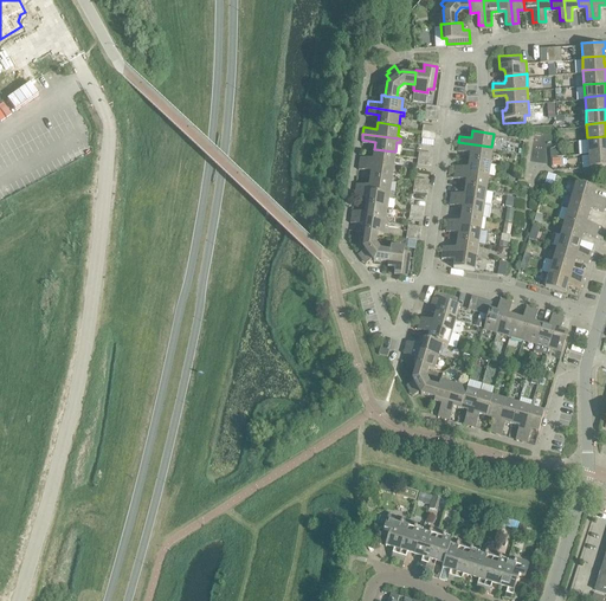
[(605,136),(587,137),(588,152),(605,149),(605,136)]
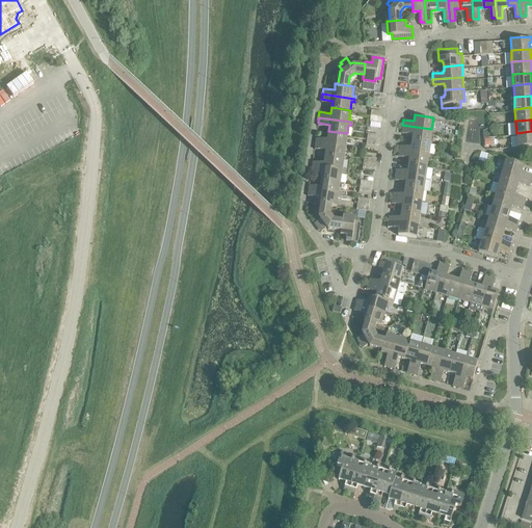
[(413,132),(411,138),(430,141),(431,129),(402,125),(401,130),(413,132)]
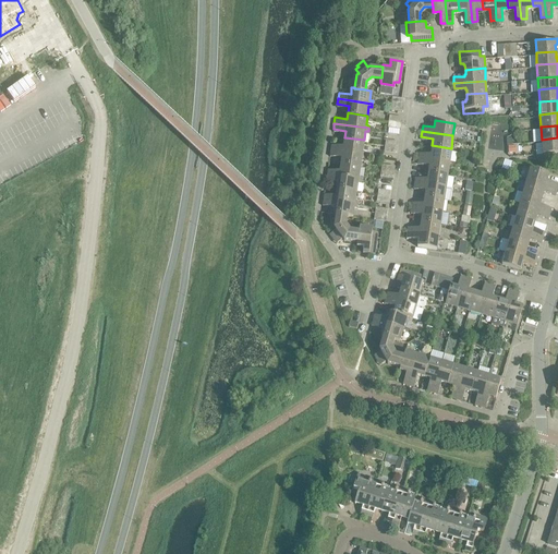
[(331,142),(330,147),(365,153),(365,149),(362,149),(364,140),(344,137),(343,144),(331,142)]
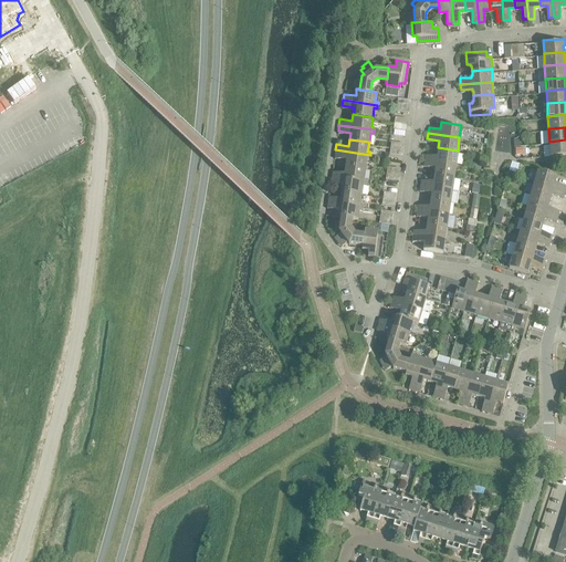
[(565,139),(549,142),(549,154),(565,153),(565,139)]
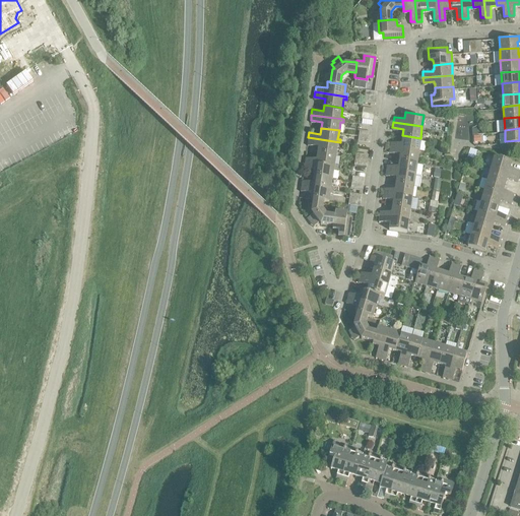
[(390,139),(389,145),(418,149),(420,138),(402,135),(401,141),(390,139)]
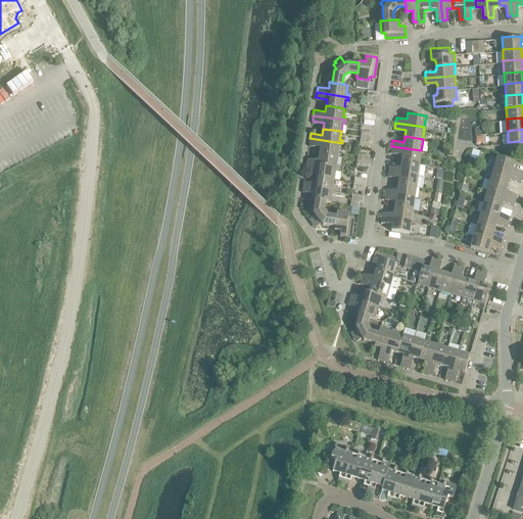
[(320,145),(319,151),(337,154),(338,145),(341,146),(342,143),(310,138),(308,143),(320,145)]
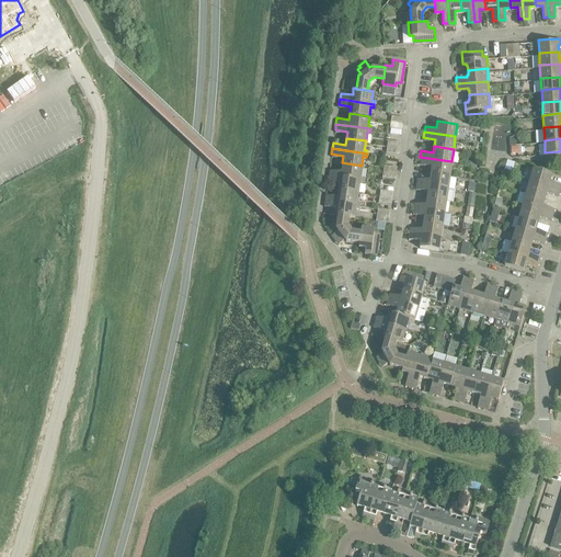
[(431,163),(431,170),(449,173),(451,161),(420,157),(420,162),(431,163)]
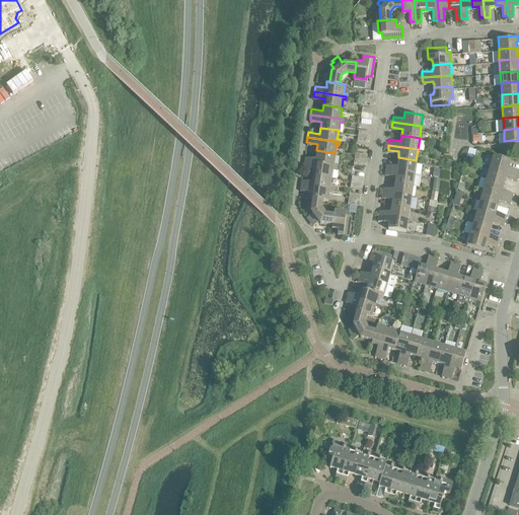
[(305,155),(304,160),(336,165),(337,162),(334,161),(335,153),(316,150),(315,156),(305,155)]
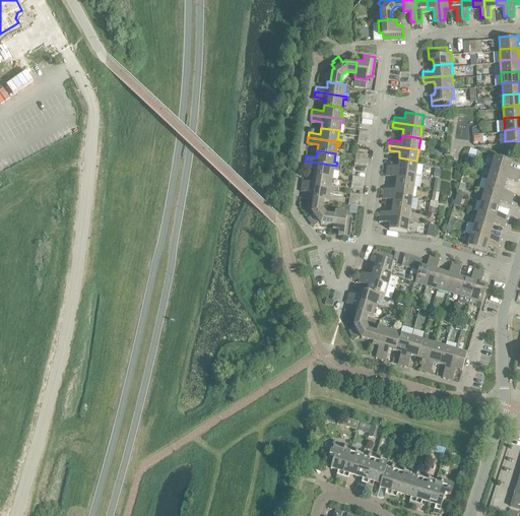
[(494,154),(491,166),(518,174),(519,169),(509,166),(511,159),(494,154)]
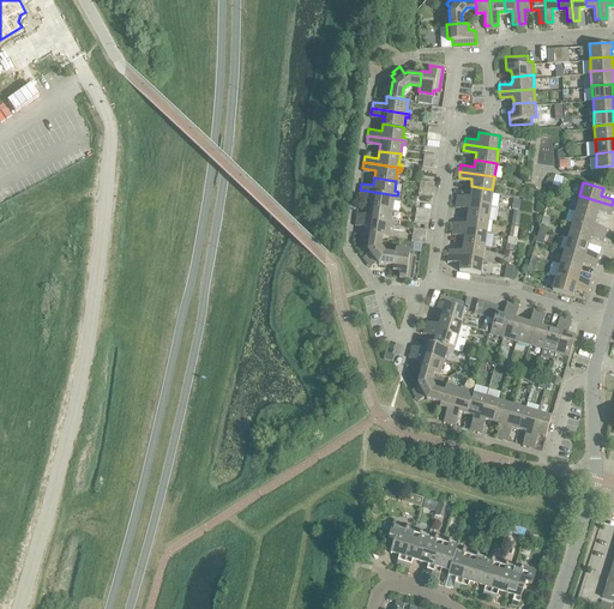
[(457,192),(456,198),(491,203),(492,190),(471,186),(470,194),(457,192)]
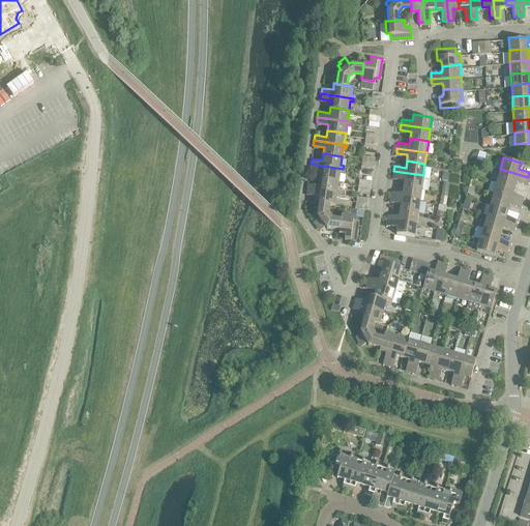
[(321,171),(320,177),(339,179),(340,171),(343,171),(343,169),(311,164),(310,169),(321,171)]
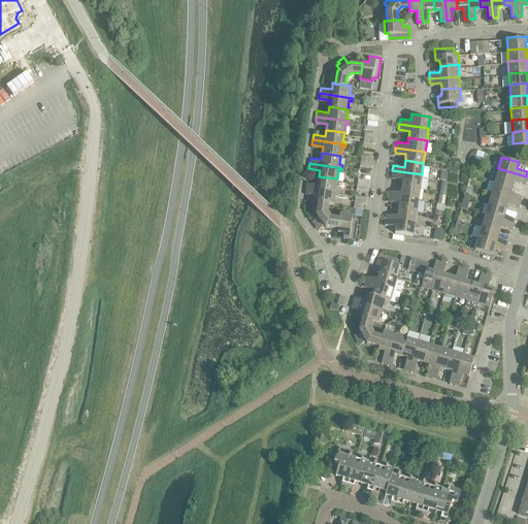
[(498,168),(494,179),(513,185),(514,178),(525,182),(526,176),(498,168)]
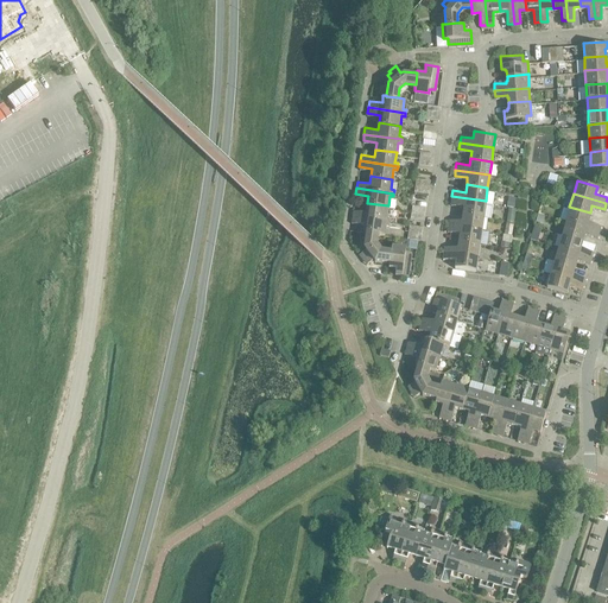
[(463,204),(462,211),(483,215),(486,201),(451,196),(450,202),(463,204)]
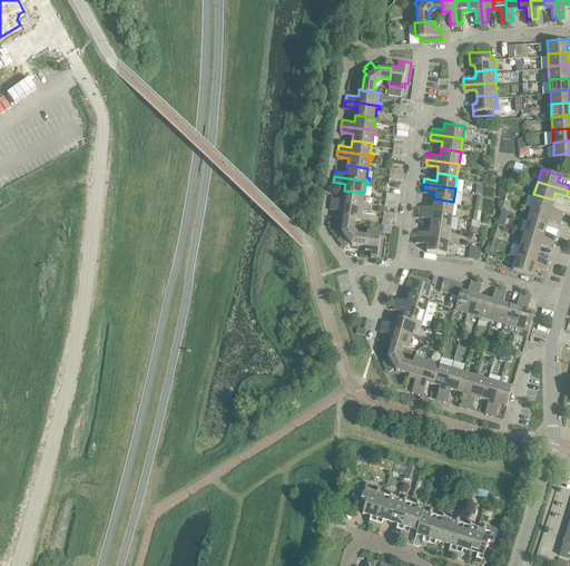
[(331,195),(330,201),(365,206),(365,203),(363,203),(364,193),(344,191),(343,197),(331,195)]
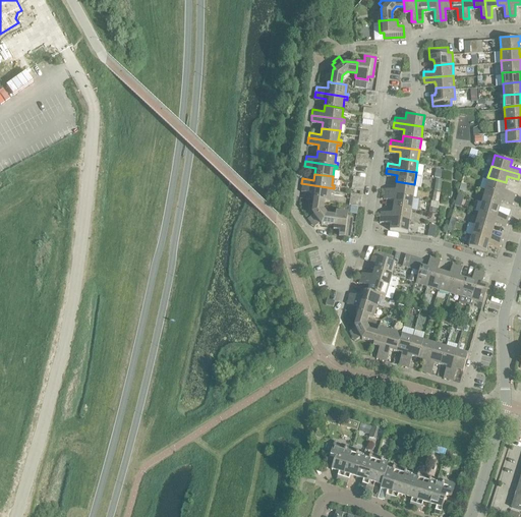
[(487,177),(484,188),(513,196),(514,191),(504,188),(506,182),(487,177)]
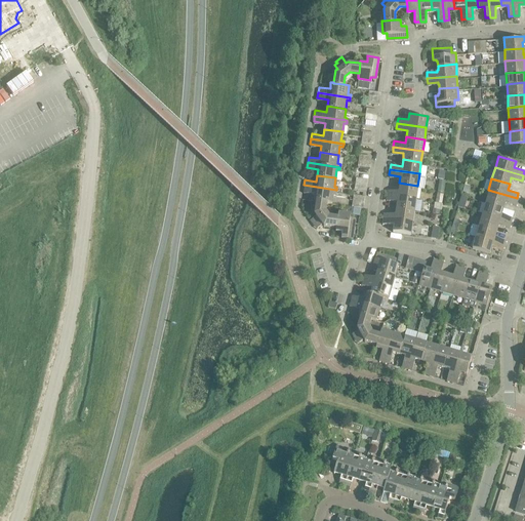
[(387,187),(387,193),(415,197),(417,186),(399,183),(398,189),(387,187)]
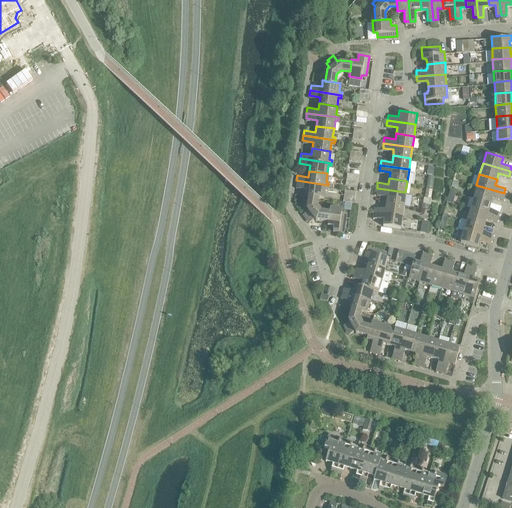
[(305,194),(308,194),(318,195),(323,196),(325,187),(328,188),(328,185),(296,180),(296,186),(306,187),(305,194)]
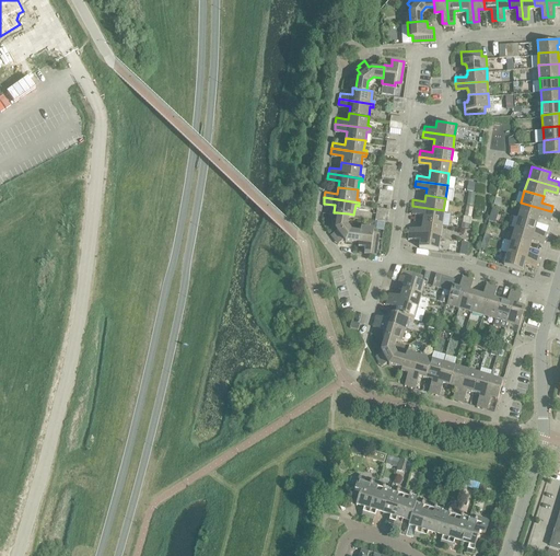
[(521,203),(517,215),(536,220),(538,213),(549,217),(551,211),(521,203)]
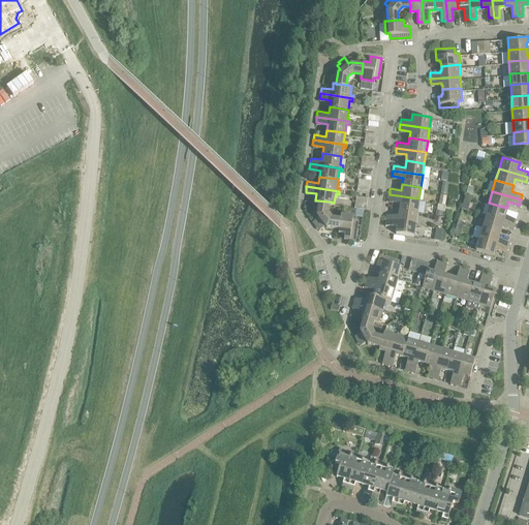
[(400,202),(399,208),(417,210),(418,198),(390,194),(389,199),(400,202)]
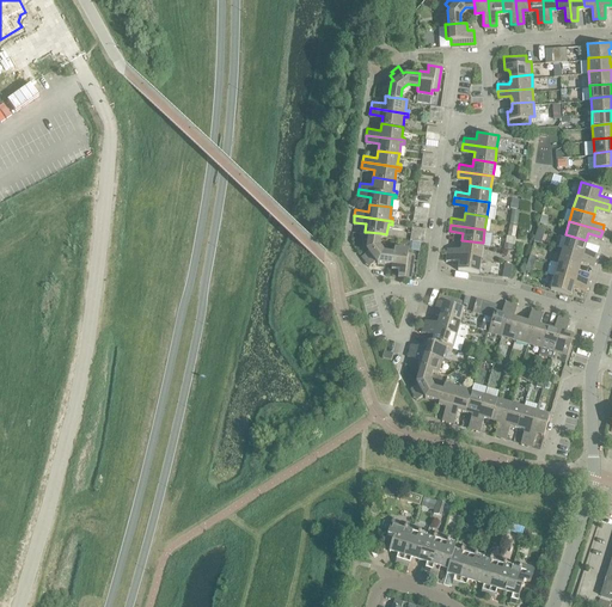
[(377,261),(391,263),(392,263),(393,251),(384,250),(379,244),(380,233),(368,232),(366,246),(368,249),(361,253),(366,261),(368,258),(371,262),(375,258),(377,261)]
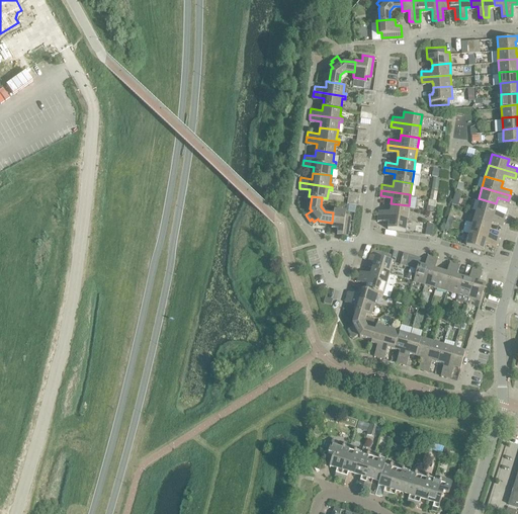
[(479,198),(476,209),(504,218),(505,212),(494,209),(496,203),(479,198)]
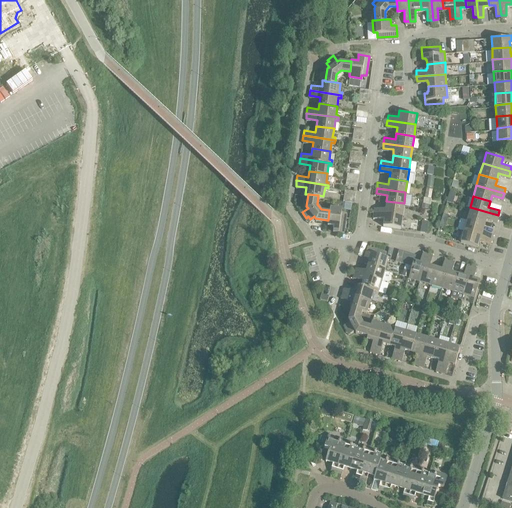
[(374,205),(373,210),(402,214),(404,203),(386,201),(385,207),(374,205)]
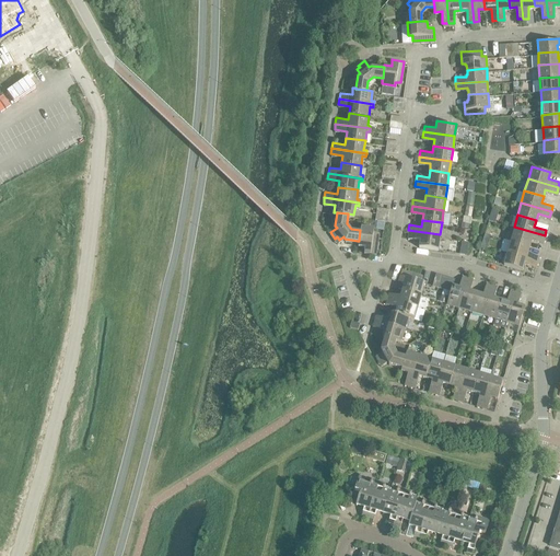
[(359,241),(358,241),(358,244),(364,244),(364,251),(375,252),(378,231),(373,230),(373,227),(361,224),(360,230),(359,241)]
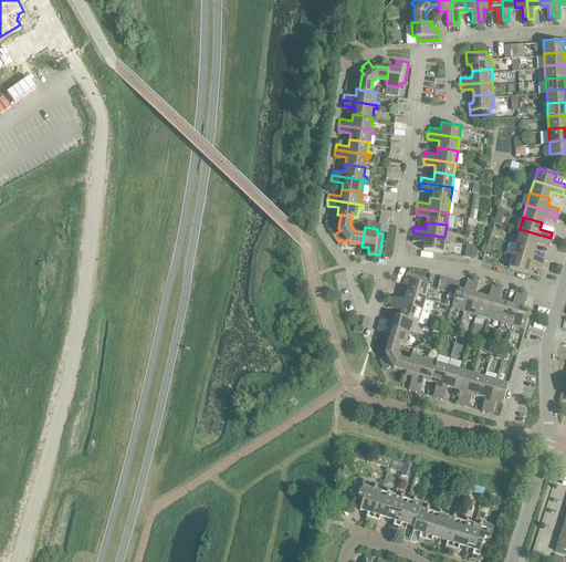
[(520,229),(516,240),(535,247),(537,240),(548,243),(551,238),(520,229)]
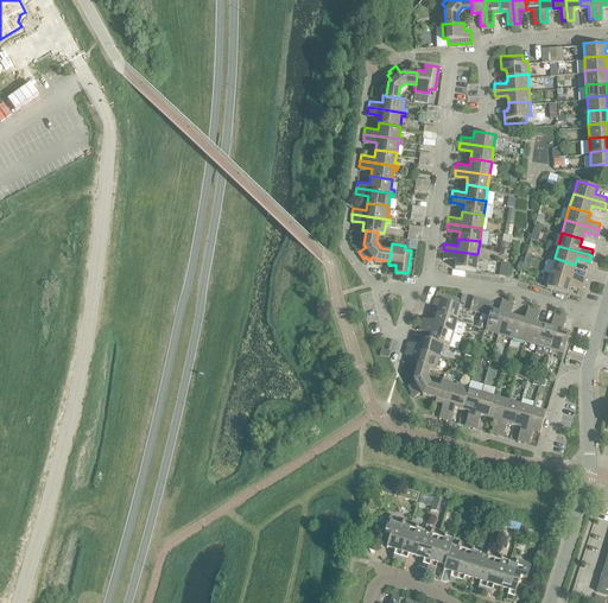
[(477,254),(443,249),(443,255),(455,258),(454,265),(475,268),(477,254)]
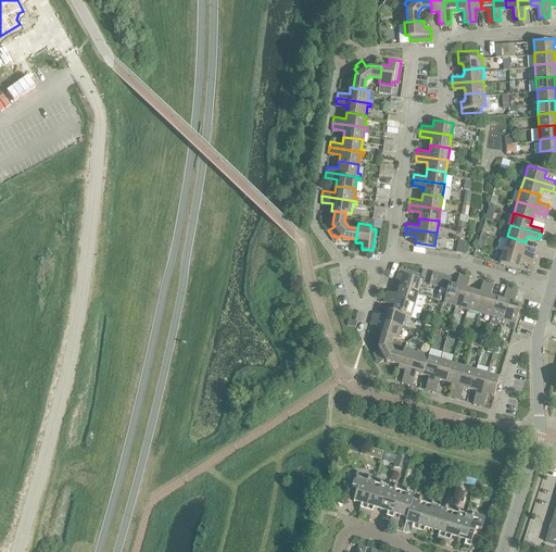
[(507,236),(503,248),(533,258),(535,252),(523,248),(526,242),(507,236)]
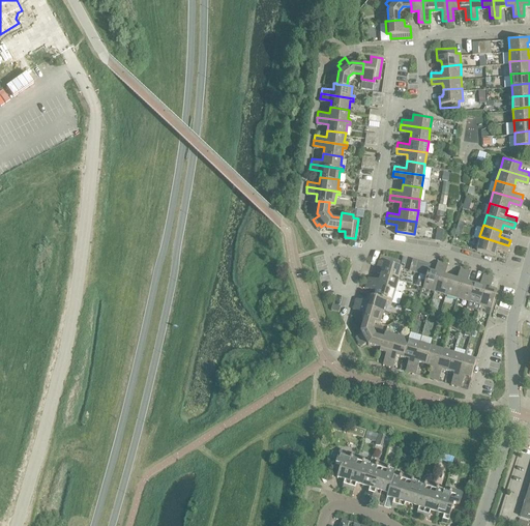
[(508,245),(479,236),(476,249),(494,254),(496,247),(507,251),(508,245)]
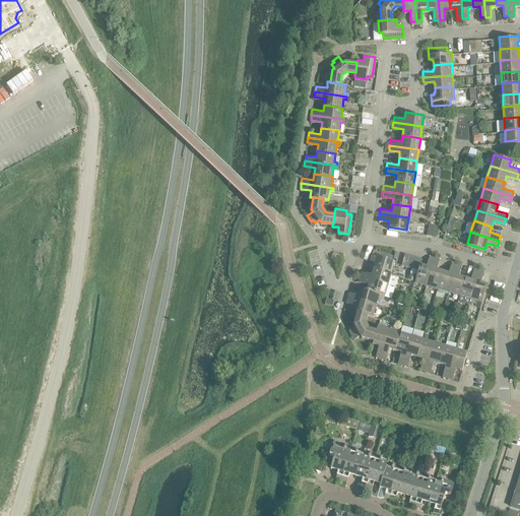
[(375,260),(373,266),(390,271),(394,260),(390,259),(392,254),(379,250),(379,247),(376,246),(376,247),(373,246),(370,259),(375,260)]
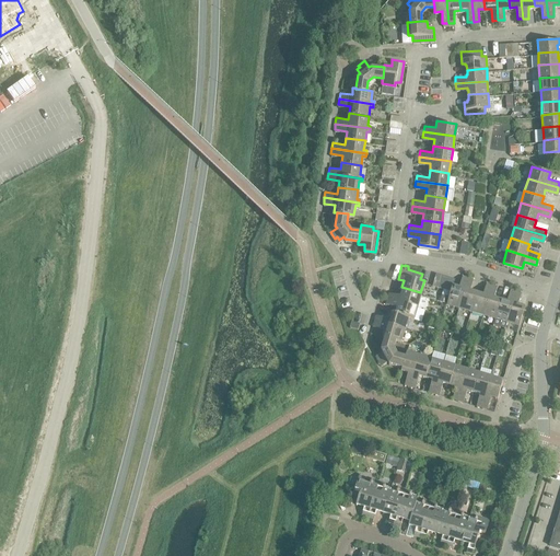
[(432,282),(439,285),(442,273),(435,270),(432,282)]
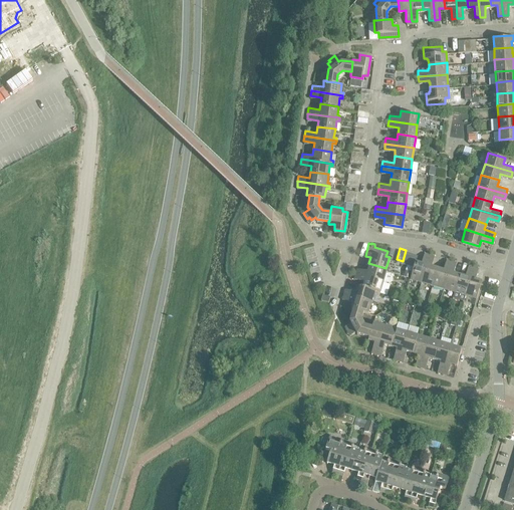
[(403,261),(408,263),(411,252),(406,250),(403,261)]
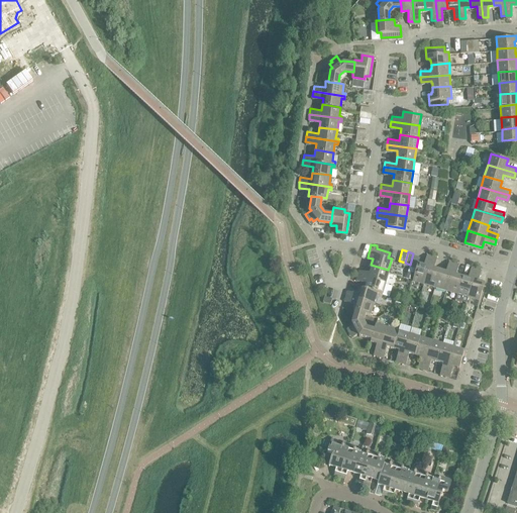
[(412,279),(423,282),(431,253),(426,252),(423,262),(421,262),(421,263),(417,261),(416,266),(415,266),(412,279)]
